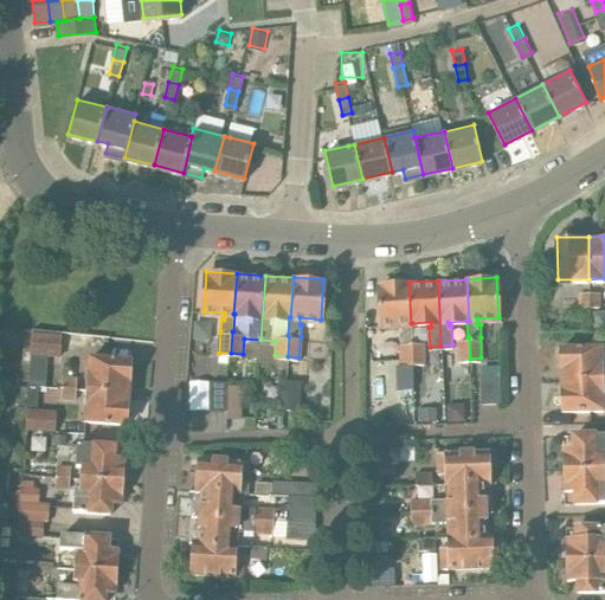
[(412,341),(413,340),(412,323),(411,323),(409,282),(379,284),(381,324),(401,323),(401,329),(399,329),(400,342),(401,362),(413,362),(412,341)]
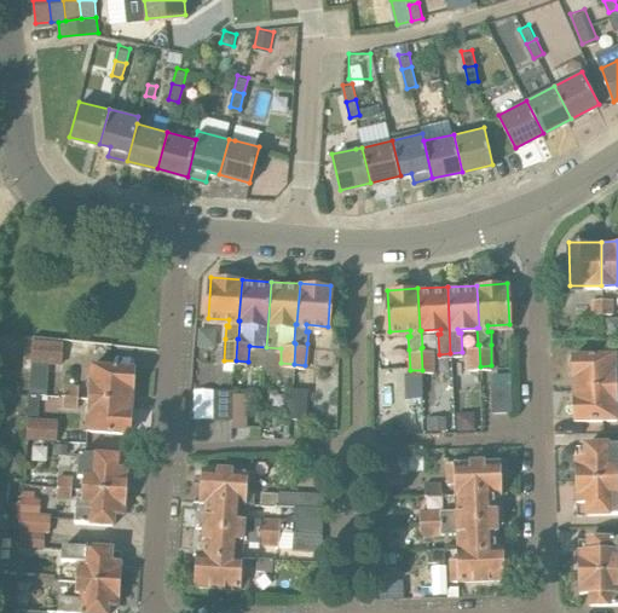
[(601,296),(601,310),(612,310),(612,295),(601,296)]
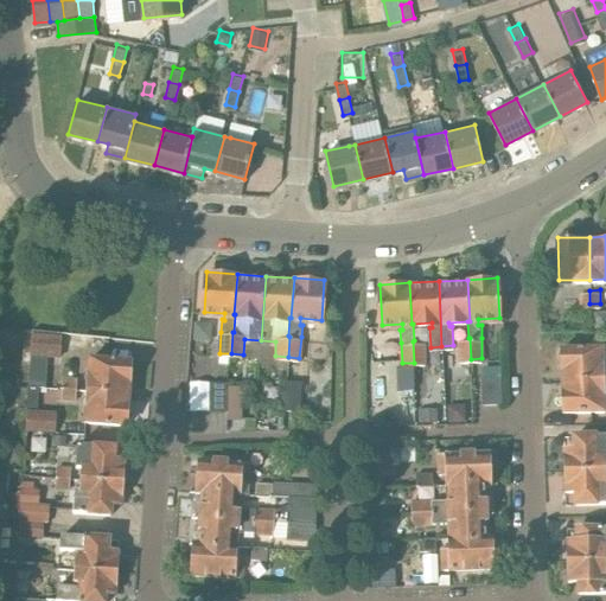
[(579,305),(589,304),(589,291),(579,291),(579,305)]
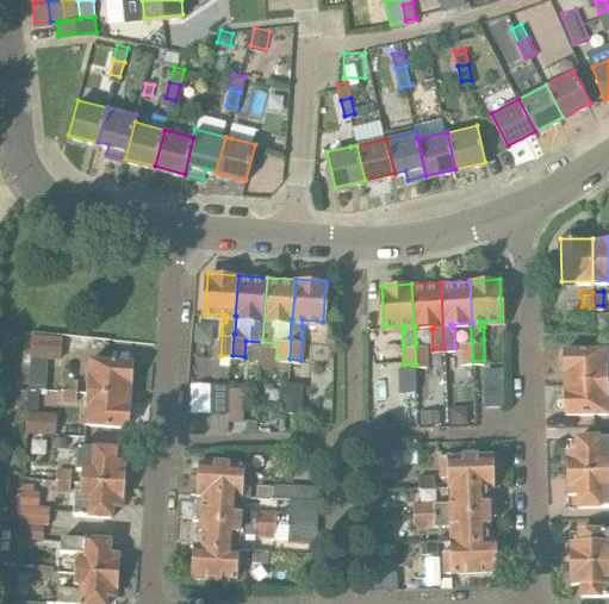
[(215,321),(197,319),(196,337),(213,338),(215,321)]
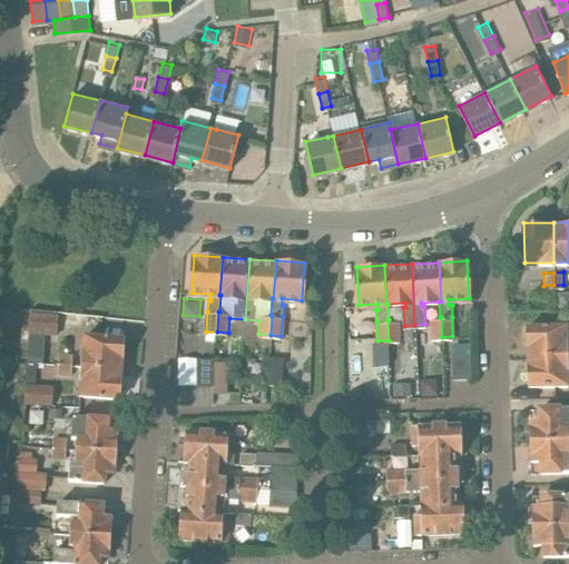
[(58,312),(30,310),(29,330),(57,332),(58,312)]
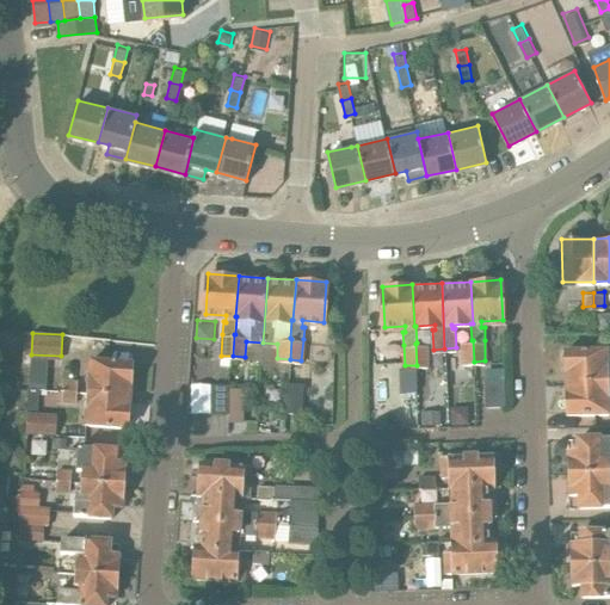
[(463,362),(474,362),(472,340),(462,340),(463,362)]
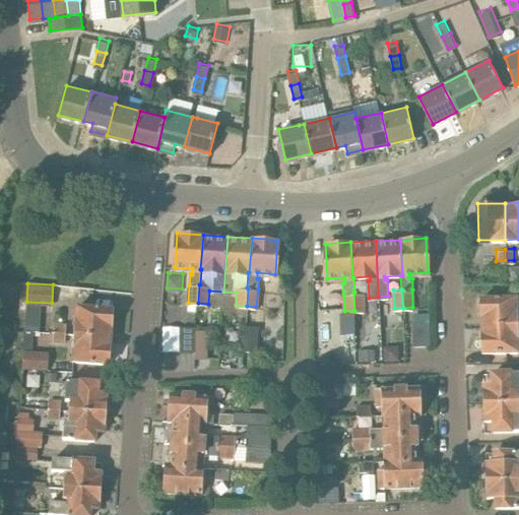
[(354,292),(353,293),(354,311),(364,311),(363,292),(354,292)]
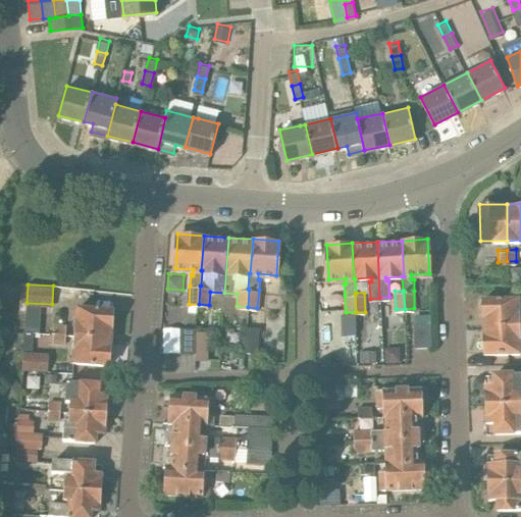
[(483,325),(519,324),(519,308),(520,308),(519,297),(482,298),(483,325)]
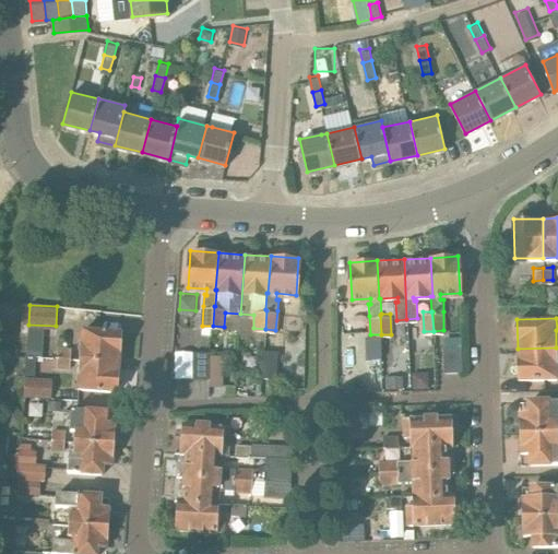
[(79,356),(119,360),(121,330),(81,328),(79,356)]
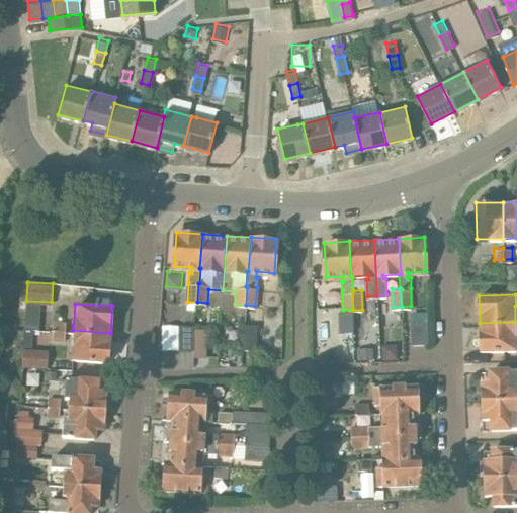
[(353,330),(353,310),(343,310),(340,311),(341,330),(353,330)]
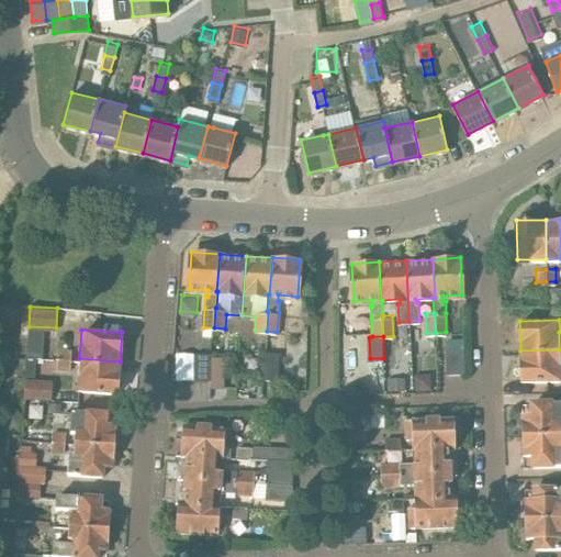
[(57,357),(70,358),(70,347),(58,346),(57,357)]
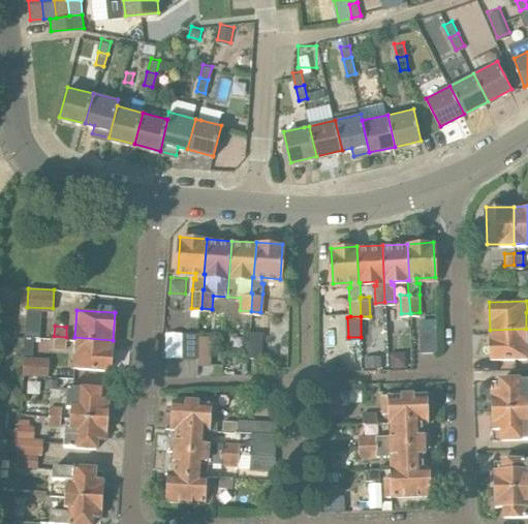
[(438,348),(437,326),(421,326),(422,349),(438,348)]
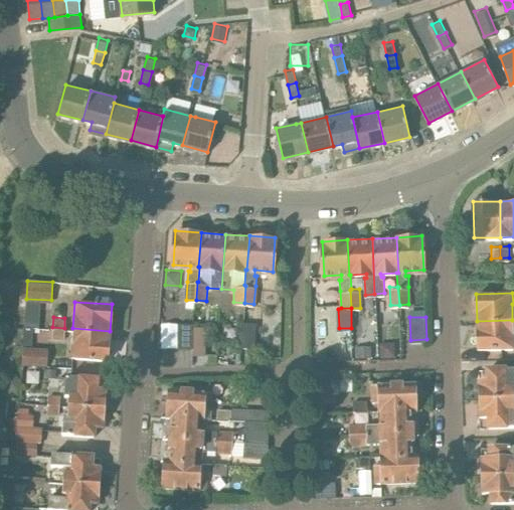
[(243,320),(240,345),(254,346),(257,321),(243,320)]
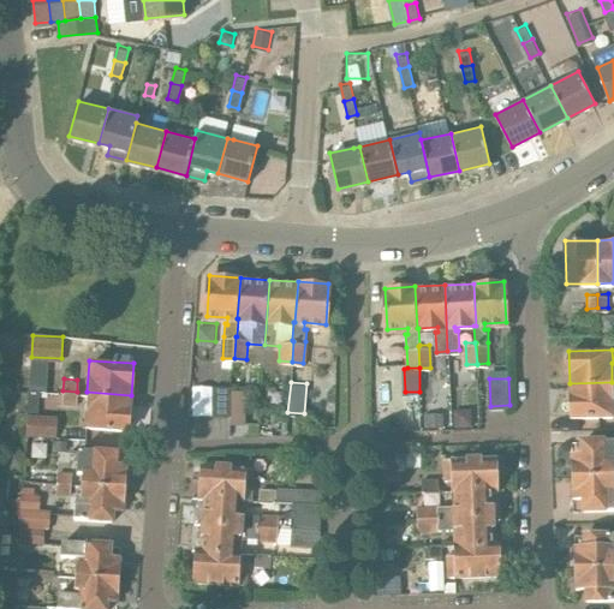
[(571,415),(613,413),(613,399),(612,382),(570,383),(571,415)]
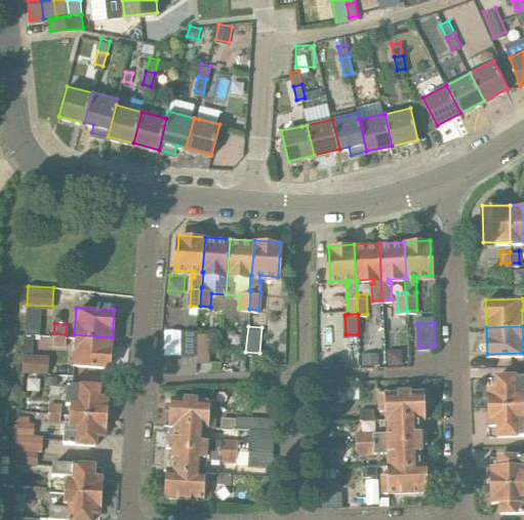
[(26,330),(24,352),(34,352),(35,331),(26,330)]
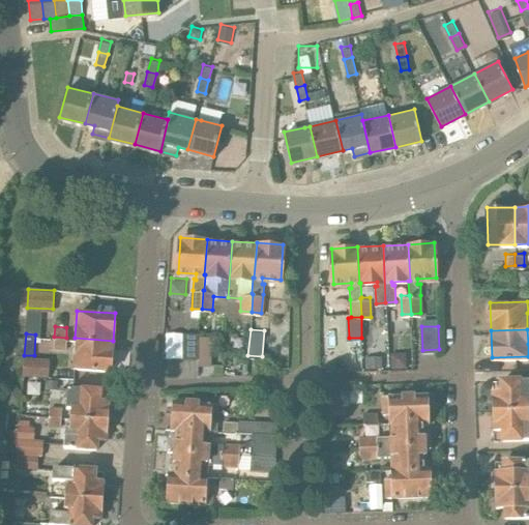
[(198,356),(198,334),(183,334),(183,356),(198,356)]
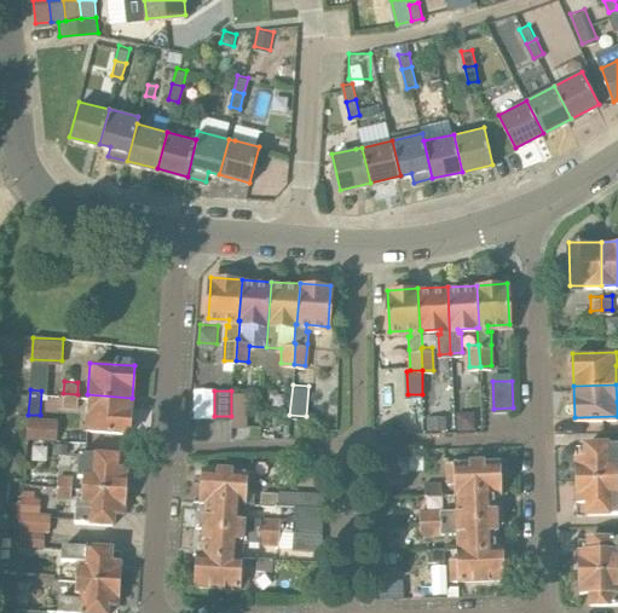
[(78,394),(63,393),(63,405),(78,405),(78,394)]
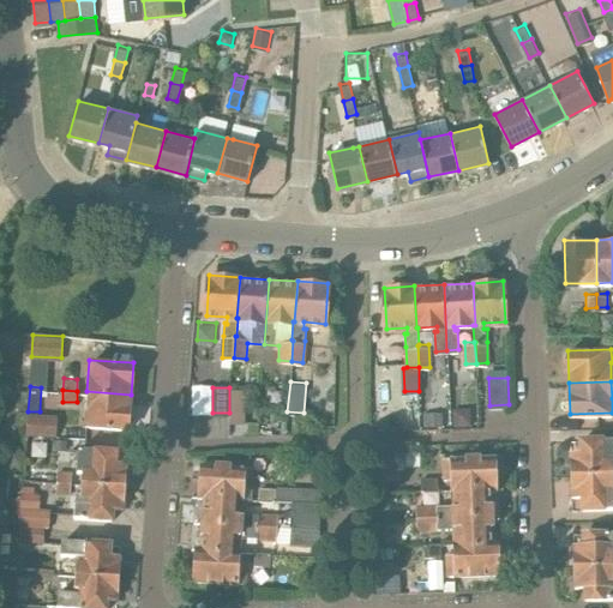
[(86,391),(84,423),(128,427),(131,395),(86,391)]
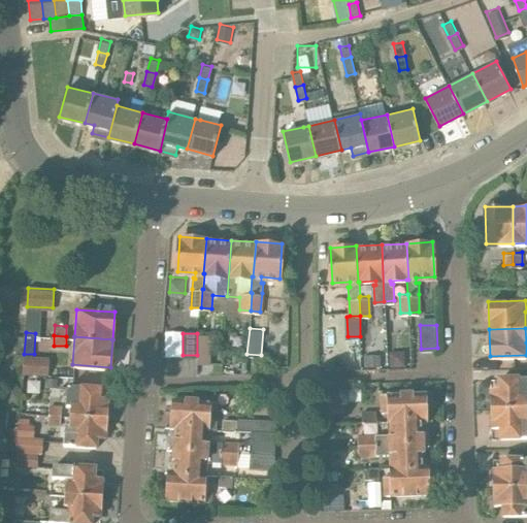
[(406,363),(405,349),(390,349),(390,363),(406,363)]
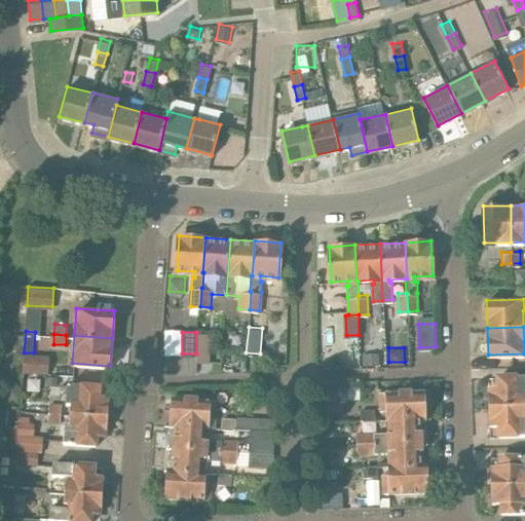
[(380,351),(364,351),(365,364),(380,363),(380,351)]
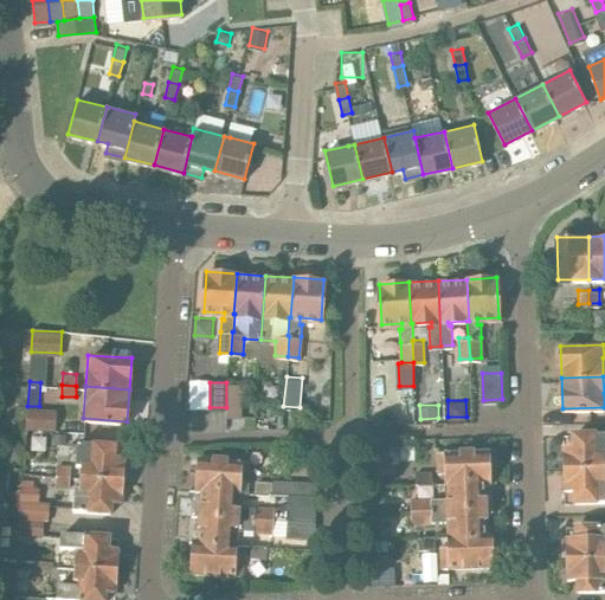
[(27,406),(26,406),(25,426),(55,428),(56,407),(39,406),(27,406)]
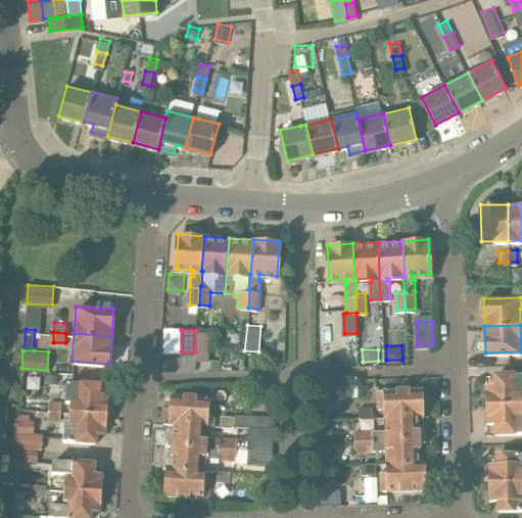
[(57,372),(46,372),(46,381),(57,381),(57,372)]
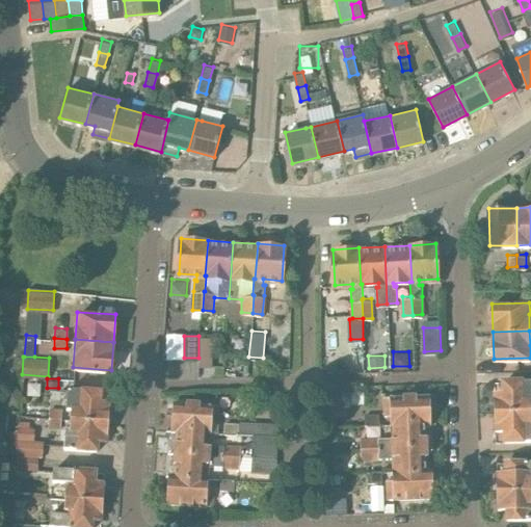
[(495,391),(496,410),(530,409),(530,378),(503,380),(503,391),(495,391)]
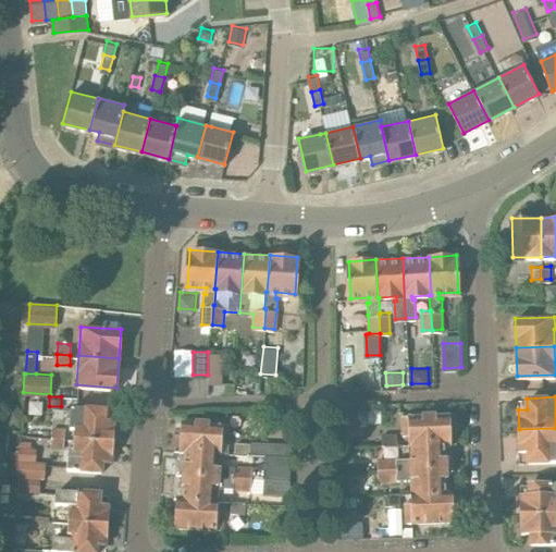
[(73,437),(113,440),(114,420),(106,419),(107,408),(72,406),(70,426),(74,426),(73,437)]
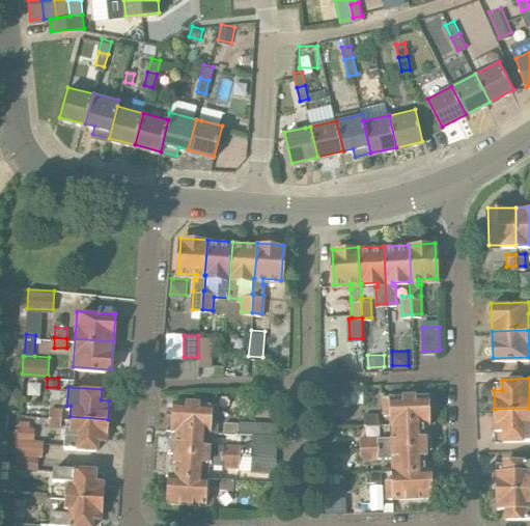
[(390,422),(391,422),(425,421),(425,422),(429,422),(428,393),(385,394),(385,413),(389,413),(390,422)]
